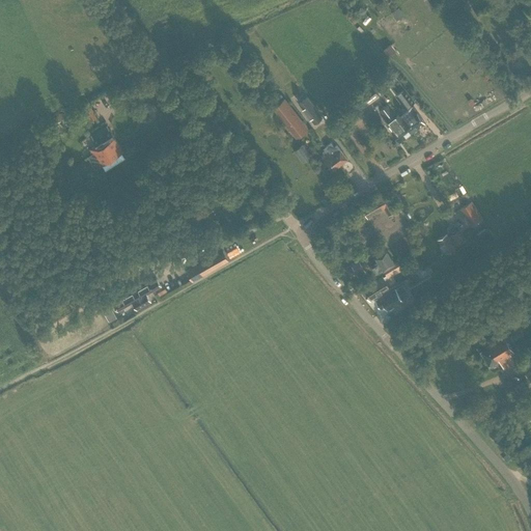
[(397,79),(391,73),(386,78),(391,84),(391,85),(397,79)]
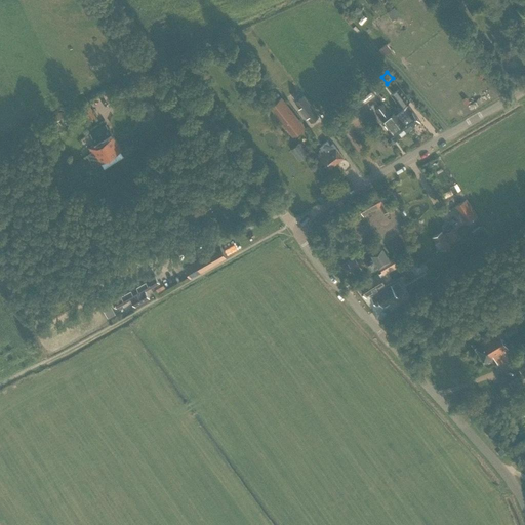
[(375,94),(368,85),(351,98),(358,108),(375,94)]
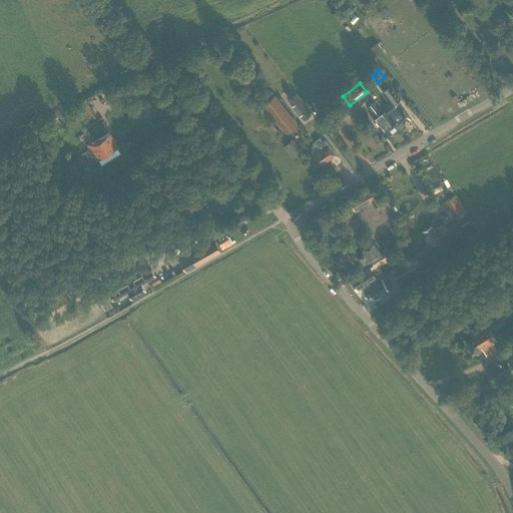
[(391,86),(382,93),(390,104),(399,97),(393,89),(391,86)]
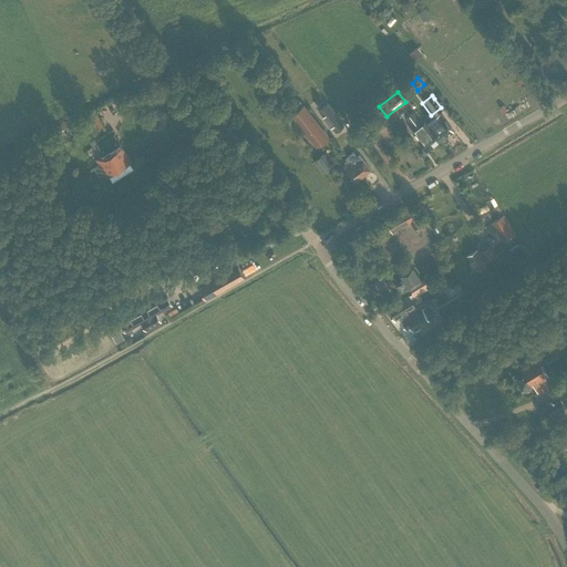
[(98,129),(103,126),(100,120),(94,109),(86,113),(92,124),(94,123),(98,129)]
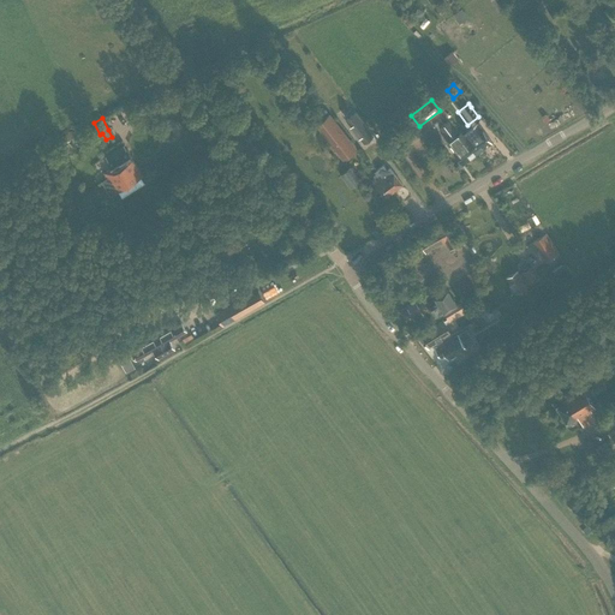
[(363,145),(374,138),(358,119),(348,127),(363,145)]
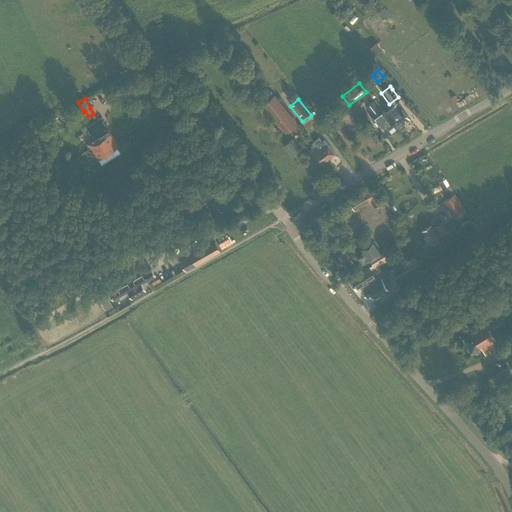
[(395,129),(382,112),(374,101),(367,107),(375,118),(373,119),(379,127),(377,128),(384,137),(395,129)]
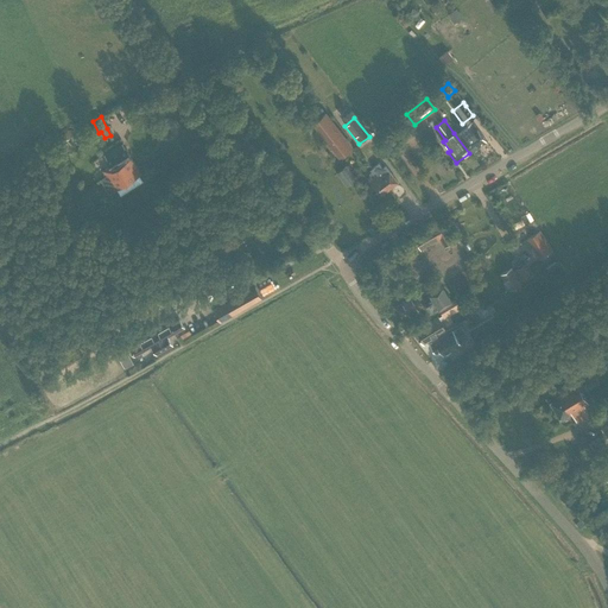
[(456,132),(454,133),(469,153),(486,140),(472,122),(457,133),(456,132)]
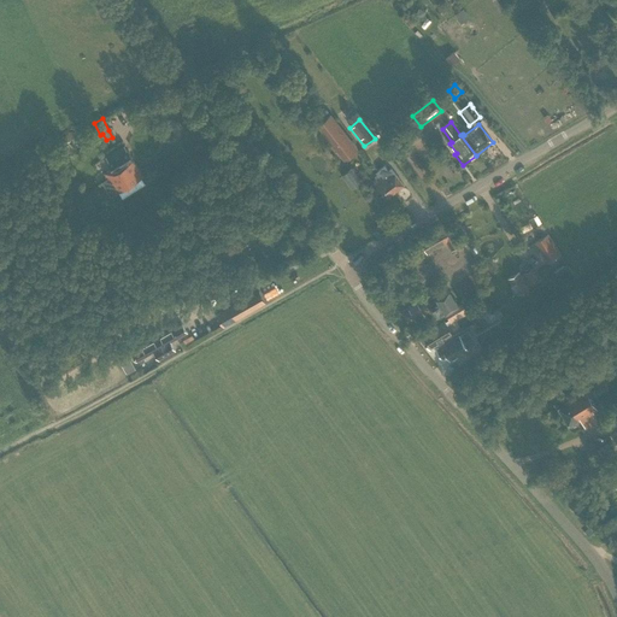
[(342,163),(357,152),(336,125),(322,136),(342,163)]
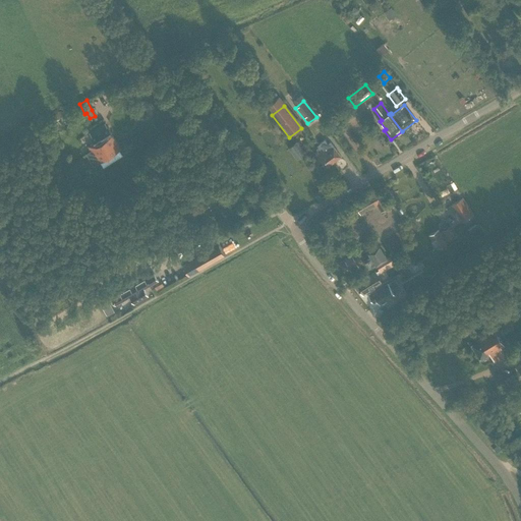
[(91,136),(95,142),(89,147),(99,163),(120,149),(112,136),(113,135),(108,126),(107,127),(105,123),(90,132),(92,136),(91,136)]
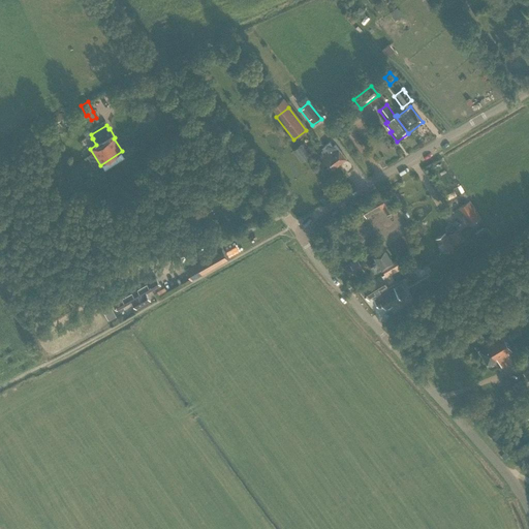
[(79,144),(82,142),(79,135),(67,142),(74,153),(82,149),(79,144)]
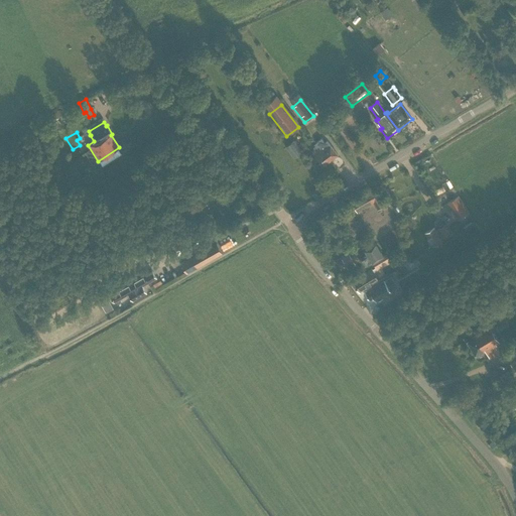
[(321,140),(315,144),(330,161),(337,155),(327,142),(325,143),(321,140)]
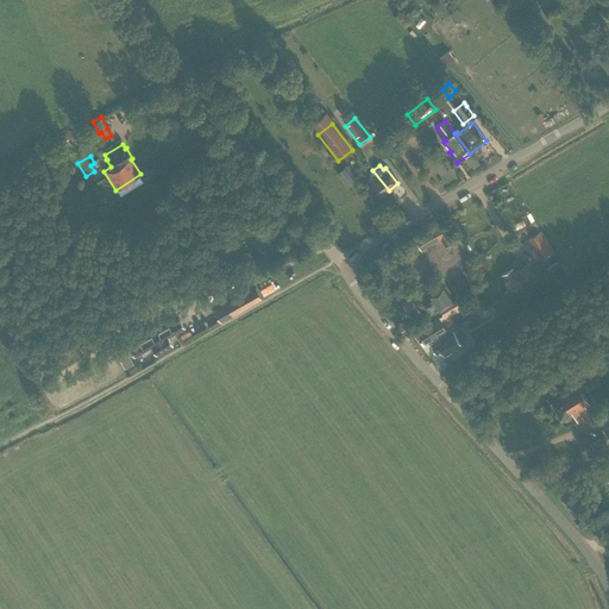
[(347,187),(357,180),(346,167),(338,174),(347,187)]
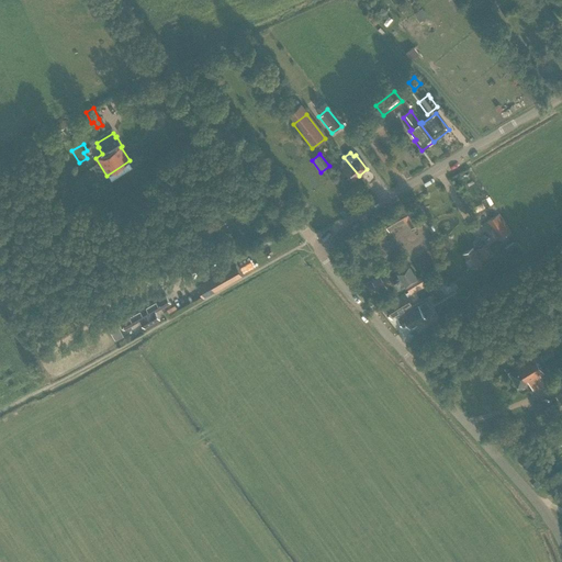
[(359,176),(344,157),(343,158),(344,160),(341,163),(343,165),(339,167),(351,181),(359,176)]
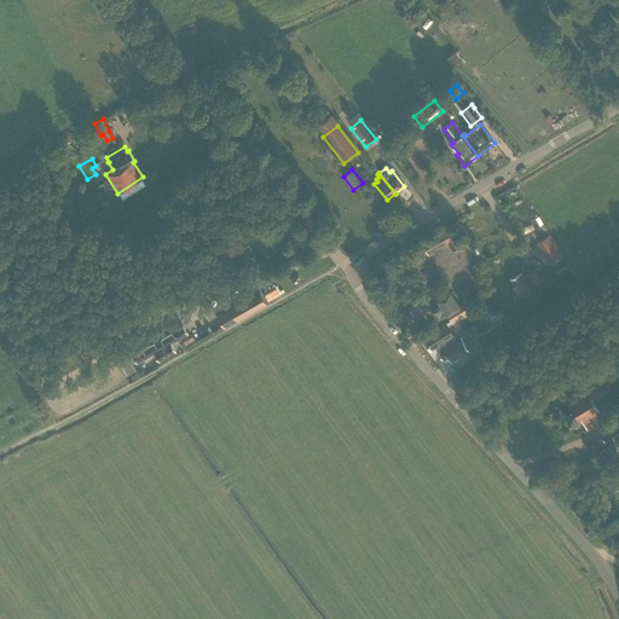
[(451,225),(422,244),(428,254),(449,242),(453,250),(461,246),(457,237),(458,236),(451,225)]
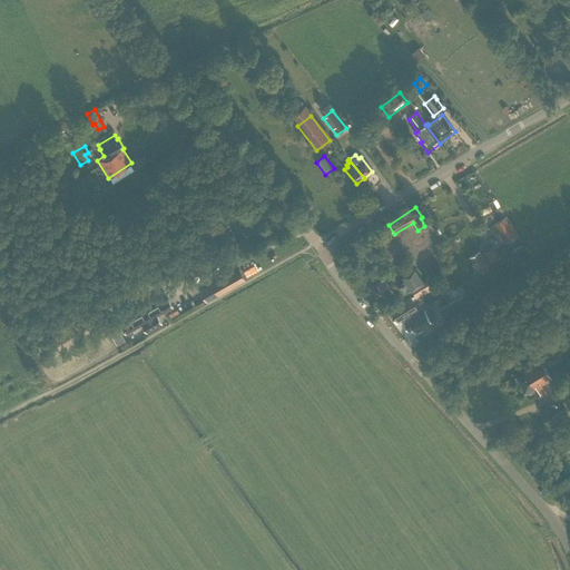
[(518,235),(505,216),(493,224),(505,243),(518,235)]
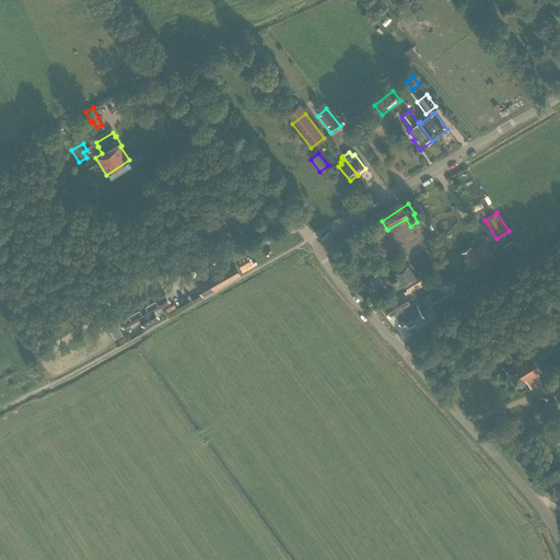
[(350,246),(347,242),(339,247),(343,256),(348,254),(346,248),(350,246)]
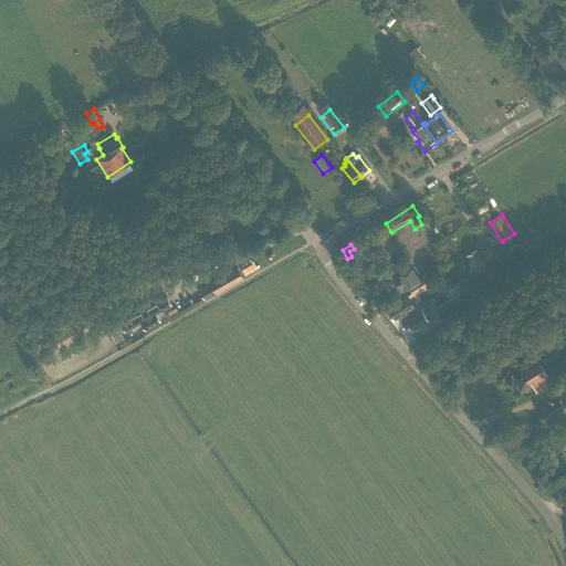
[(478,253),(477,249),(465,255),(475,271),(485,264),(489,262),(488,259),(493,255),(488,247),(478,253)]
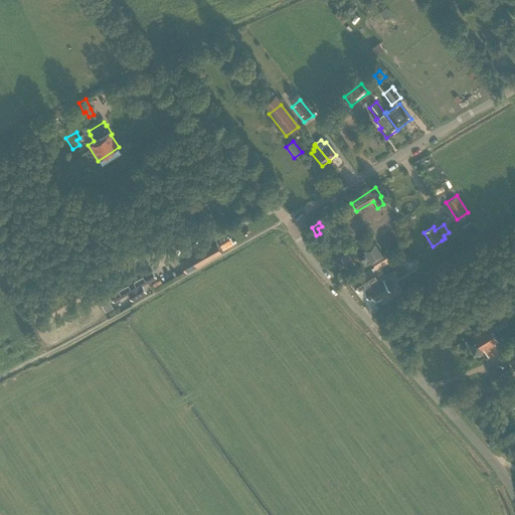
[(478,230),(474,224),(467,228),(471,234),(478,230)]
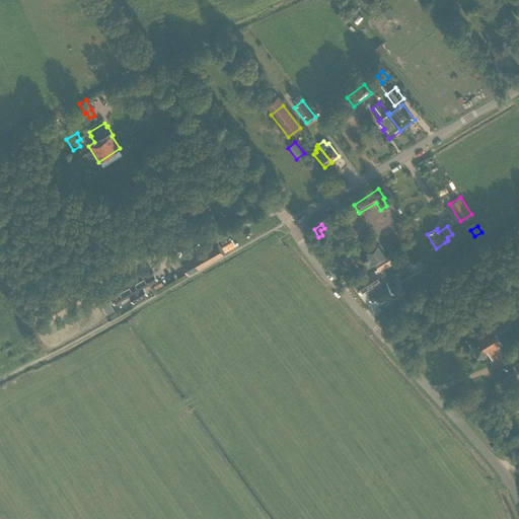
[(370,253),(362,258),(364,263),(367,268),(385,256),(378,244),(368,250),(370,253)]
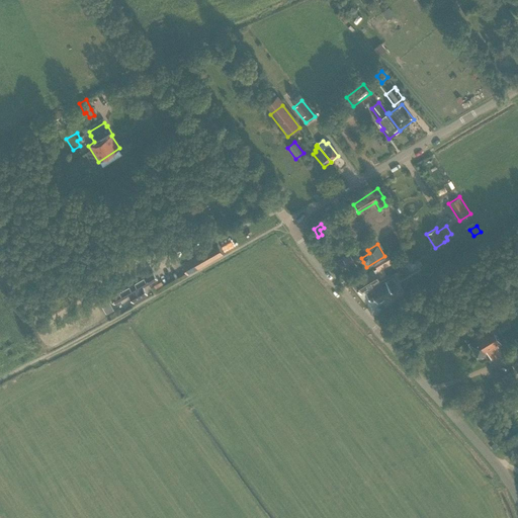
[(409,257),(402,246),(397,250),(399,254),(400,255),(401,254),(405,259),(409,257)]
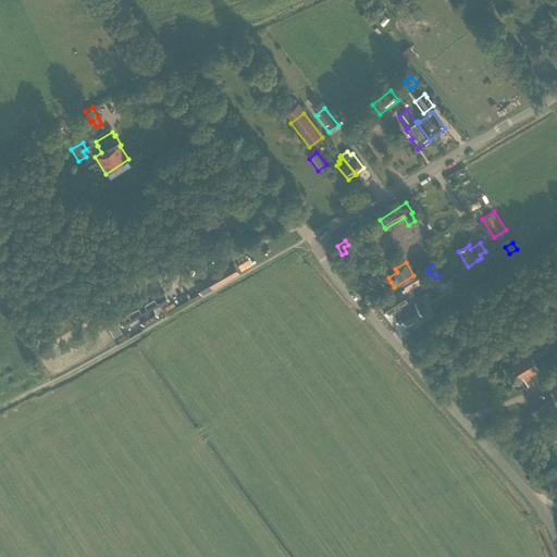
[(388,277),(383,269),(362,282),(368,291),(373,287),(375,291),(391,282),(388,277)]
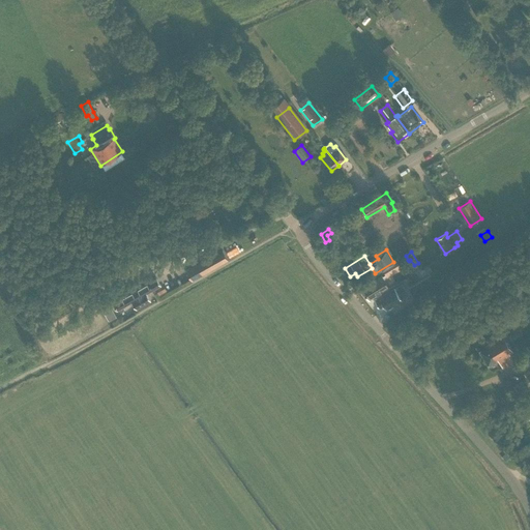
[(172,260),(160,264),(165,273),(175,270),(172,260)]
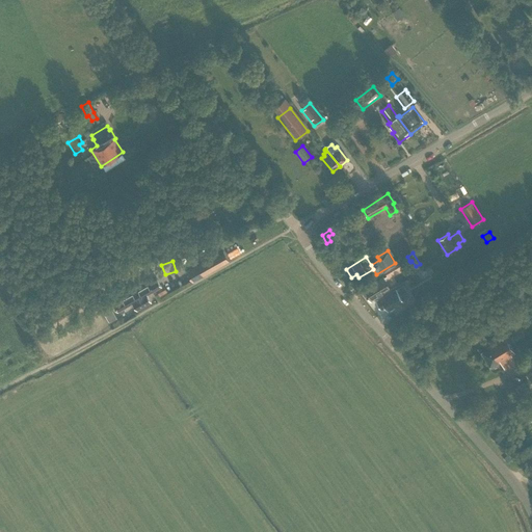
[(404,270),(399,262),(383,270),(389,278),(404,270)]
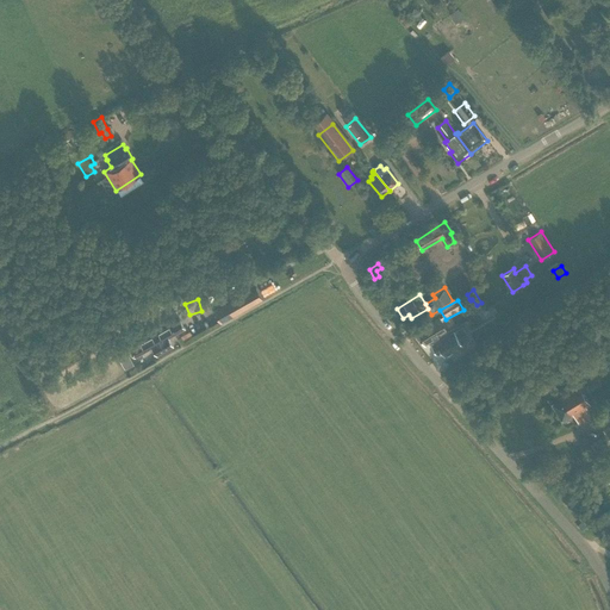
[(446,329),(447,329),(440,318),(417,331),(423,343),(425,342),(427,343),(447,331),(446,329)]
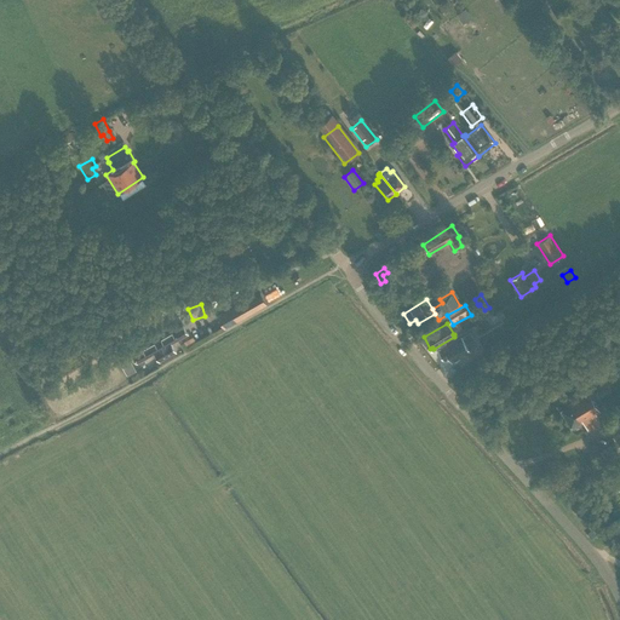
[(507,328),(500,334),(504,339),(511,334),(507,328)]
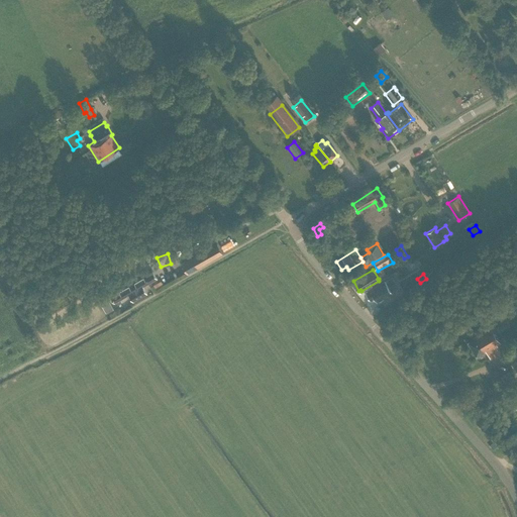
[(392,277),(385,282),(367,293),(371,300),(375,298),(378,302),(387,296),(392,293),(389,287),(396,283),(392,277)]
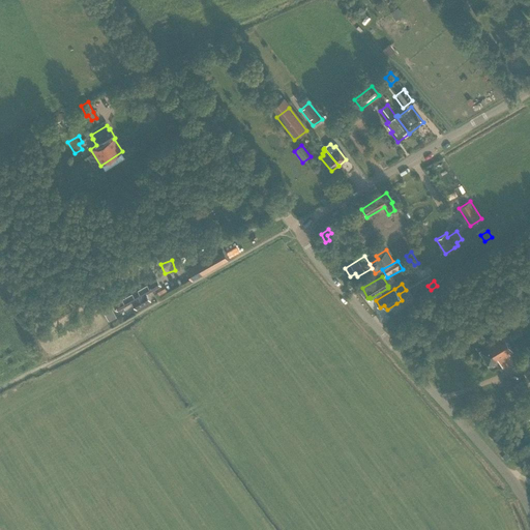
[(168,292),(165,288),(157,292),(159,297),(168,292)]
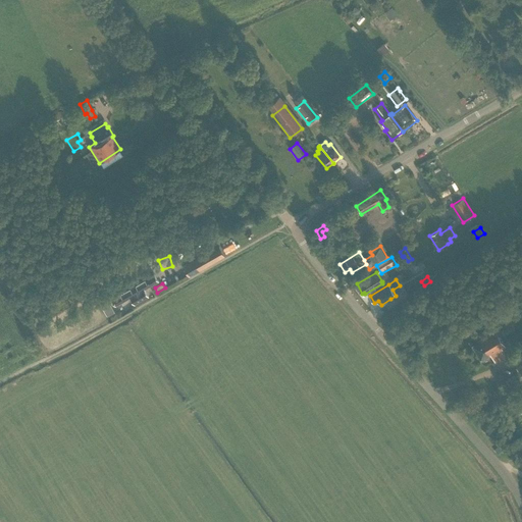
[(107,315),(113,311),(108,302),(101,306),(107,315)]
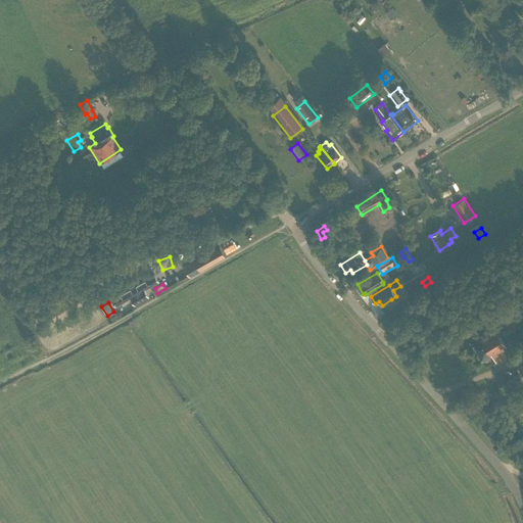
[(503,349),(507,347),(496,332),(484,339),(481,335),(476,338),(479,342),(473,346),(482,363),(492,357),(494,361),(496,364),(508,358),(503,349)]
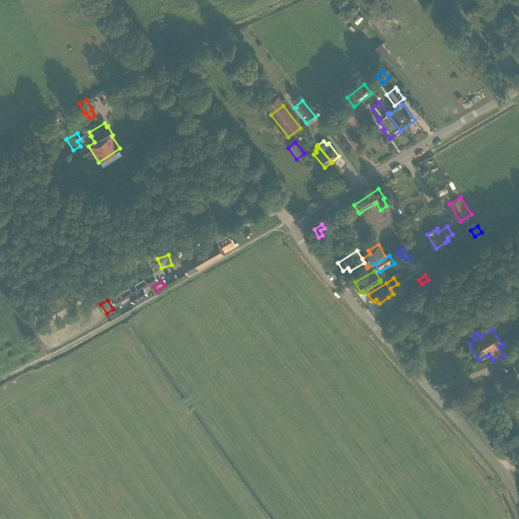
[(518,361),(513,366),(515,369),(503,377),(511,388),(518,381),(518,361)]
